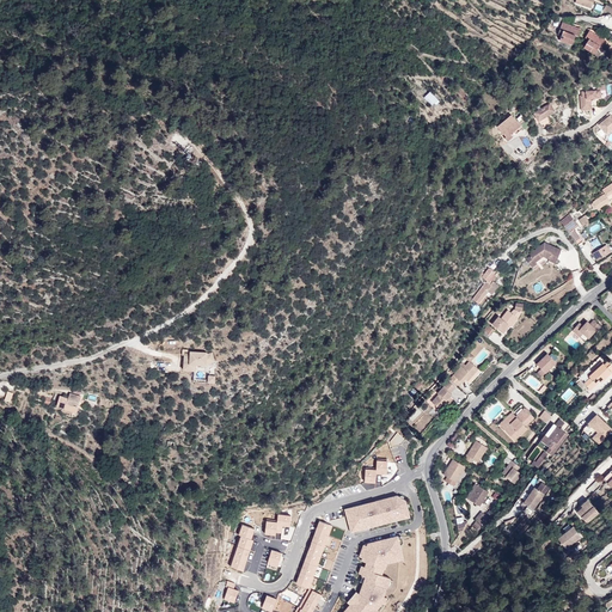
[(571,28),(573,26),(576,16),(564,17),(558,35),(562,36),(560,40),(571,44),(575,36),(577,37),(580,30),(571,28)]
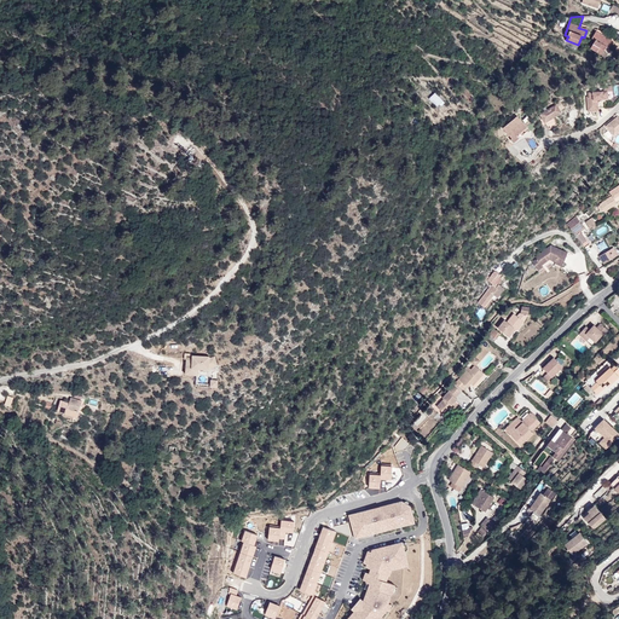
[(606,36),(596,32),(593,39),(595,40),(590,48),(606,57),(608,53),(603,51),(606,46),(608,48),(612,42),(605,39),(606,36)]
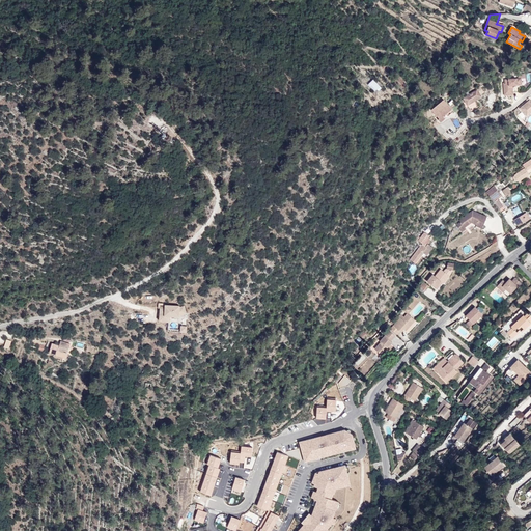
[(519,92),(518,85),(522,84),(521,78),(505,79),(505,83),(504,83),(504,93),(508,93),(508,95),(513,94),(512,92),(519,92)]
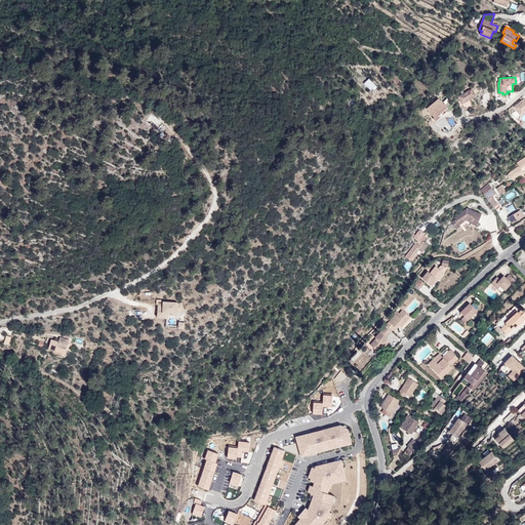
[(365,82),(371,90),(376,86),(370,78),(365,82)]
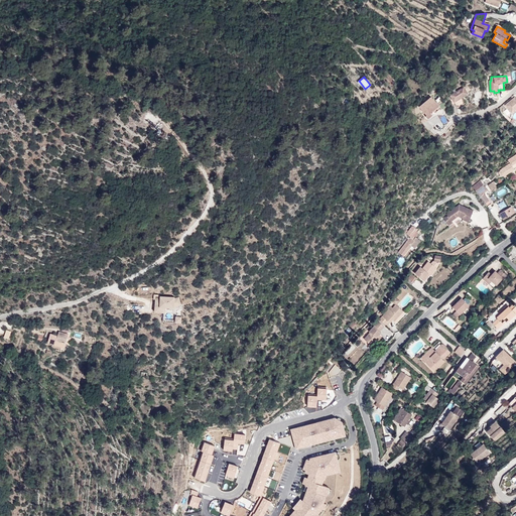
[(462,98),(468,94),(464,87),(450,96),(458,108),(465,104),(462,98)]
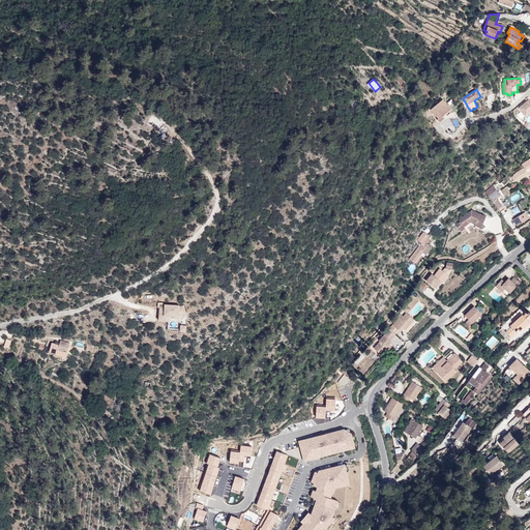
[(443,99),(431,110),(438,118),(437,119),(439,122),(452,111),(443,99)]
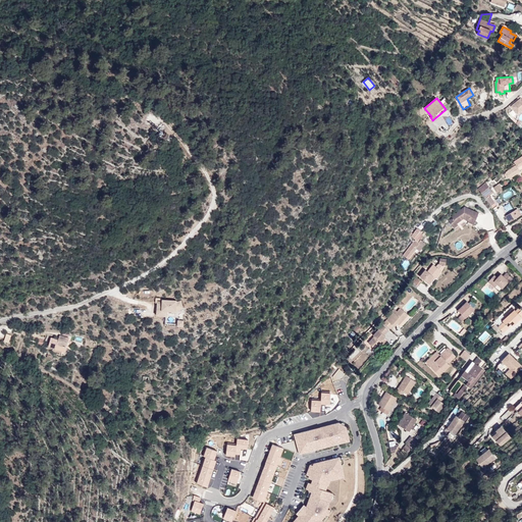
[(521,100),(521,101),(520,99),(511,106),(516,112),(520,109),(521,111),(521,110),(521,100)]
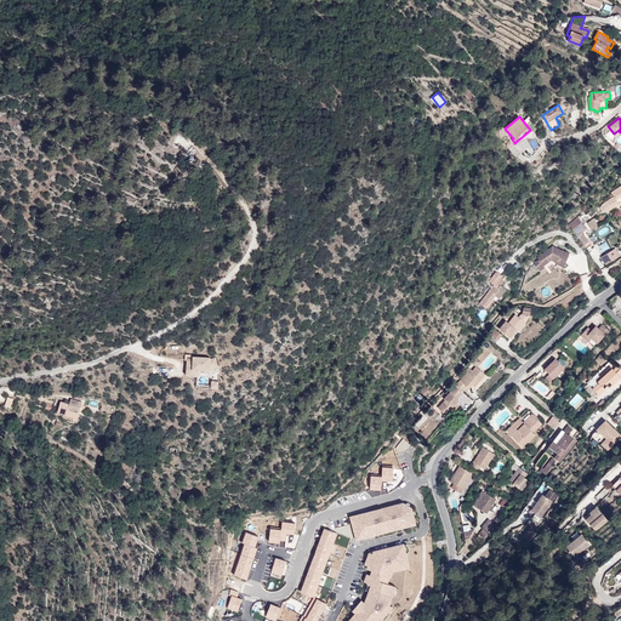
[(602,205),(600,208),(603,212),(605,210),(607,212),(609,210),(620,201),(620,186),(611,193),(614,197),(602,205)]
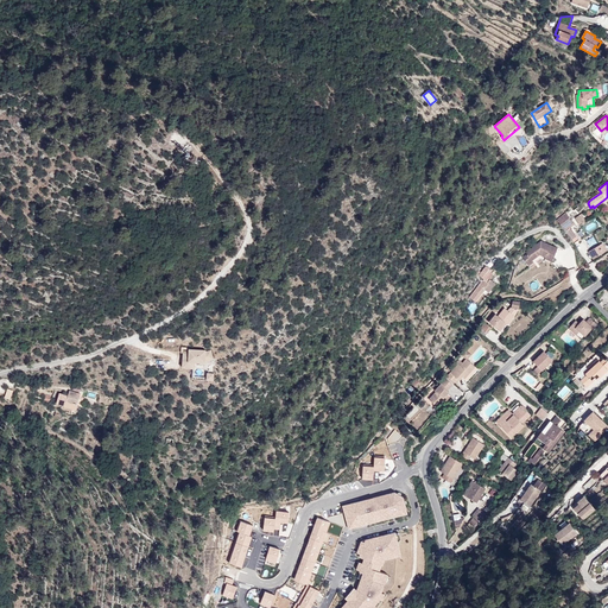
[(567,213),(557,220),(561,225),(575,244),(578,240),(570,228),(575,223),(571,220),(570,217),(567,213)]
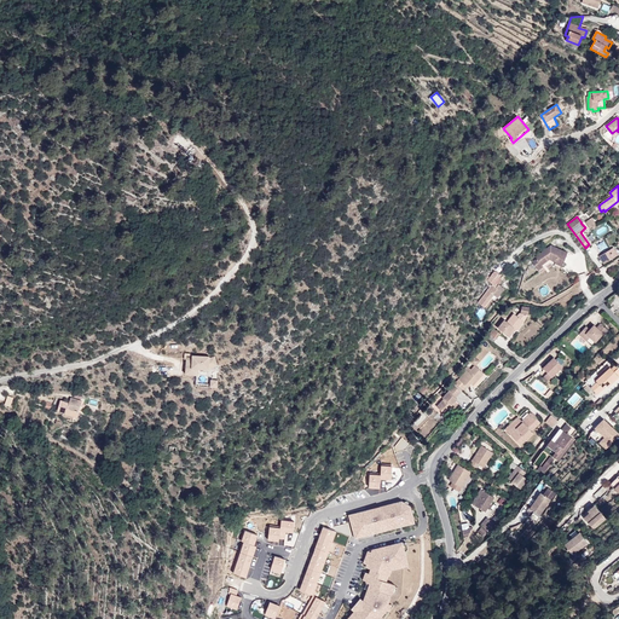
[(600,252),(608,248),(605,241),(596,244),(600,252)]
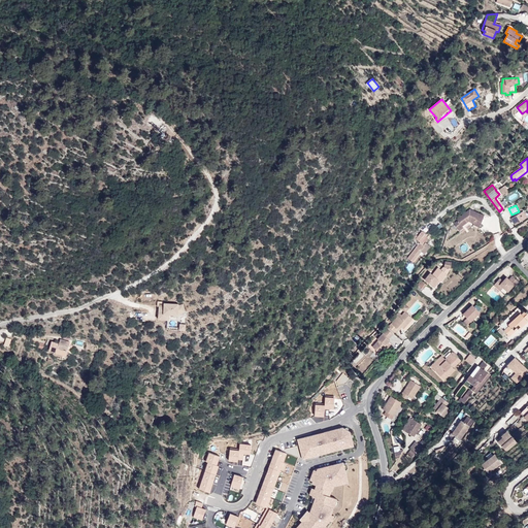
[(484,216),(472,210),(471,213),(467,211),(458,219),(459,220),(458,221),(454,224),(458,229),(462,226),(465,224),(463,223),(469,218),(468,221),(473,223),(472,226),(479,229),(484,216)]
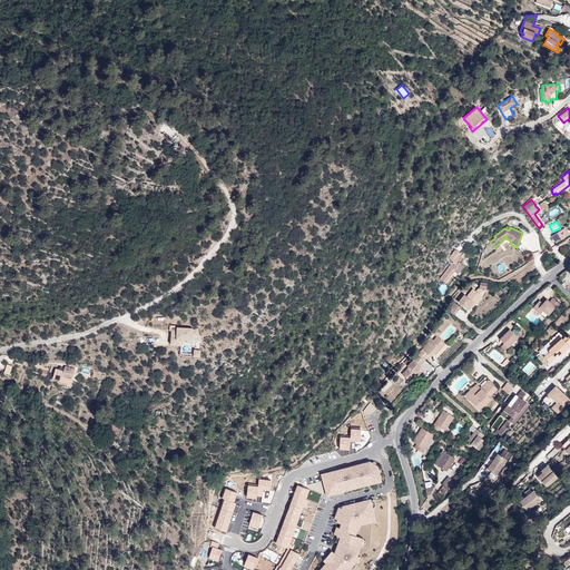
[(564,228),(551,236),(556,243),(569,235),(564,228)]
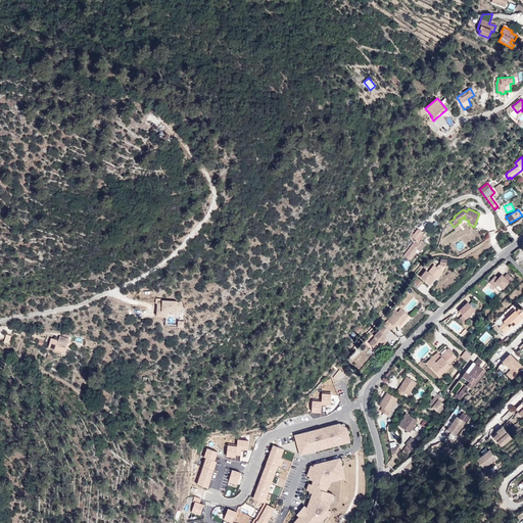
[(418,229),(413,237),(416,240),(403,255),(409,259),(417,249),(420,251),(426,243),(422,240),(419,237),(420,236),(422,233),(418,229)]
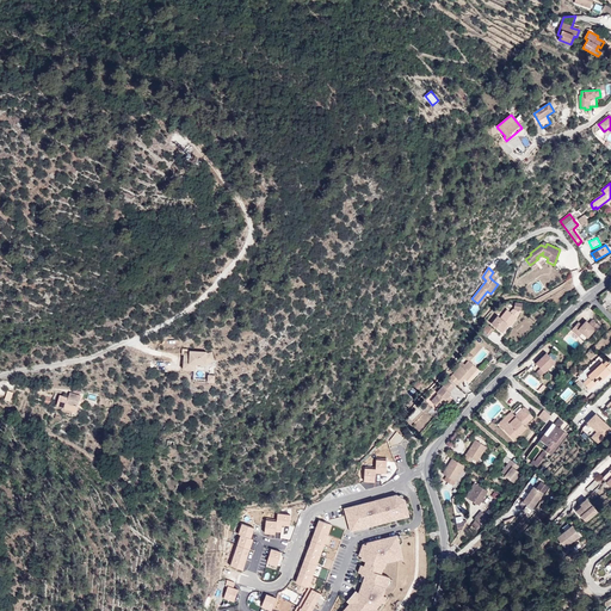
[(498,316),(492,325),(500,332),(507,323),(508,325),(510,326),(517,318),(522,310),(523,303),(516,302),(514,309),(513,309),(511,313),(507,310),(500,318),(498,316)]
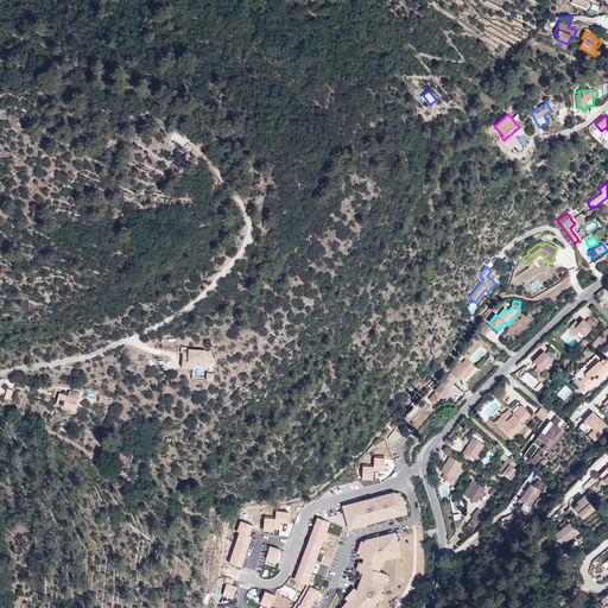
[(576,321),(569,328),(576,335),(580,331),(586,336),(593,328),(594,329),(597,325),(589,318),(587,322),(586,322),(582,325),(580,323),(578,324),(576,321)]
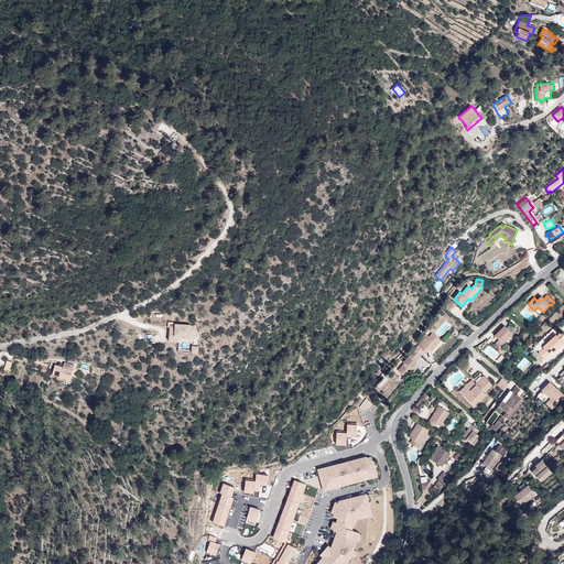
[(449,300),(445,304),(447,305),(452,310),(456,304),(449,300)]
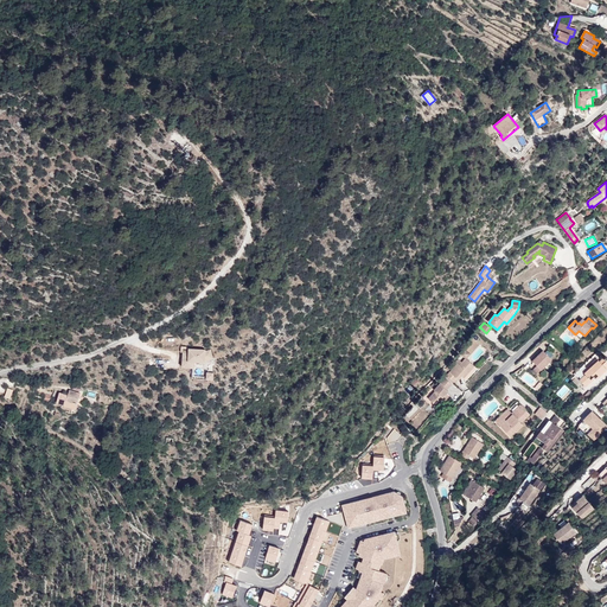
[(189,352),(184,352),(183,360),(189,360),(189,363),(195,363),(195,360),(205,362),(205,360),(213,358),(210,350),(205,351),(205,350),(197,349),(197,351),(189,350),(189,352)]
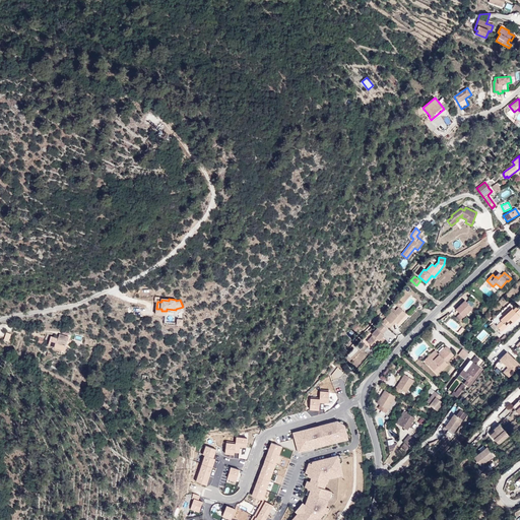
[(465,301),(456,309),(464,317),(472,308),(465,301)]
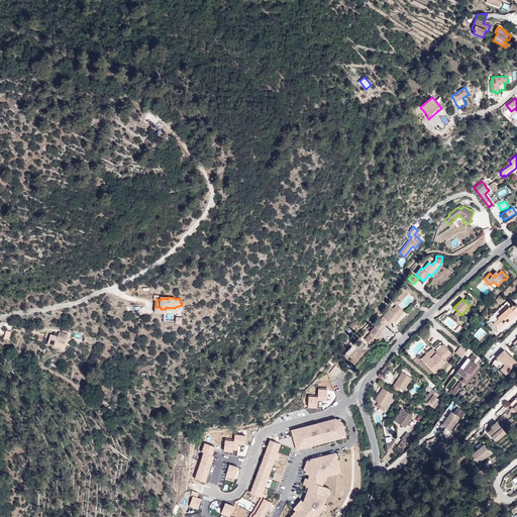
[(390,310),(381,320),(388,326),(393,320),(397,316),(398,318),(404,311),(397,305),(397,306),(394,309),(391,306),(388,309),(390,310)]
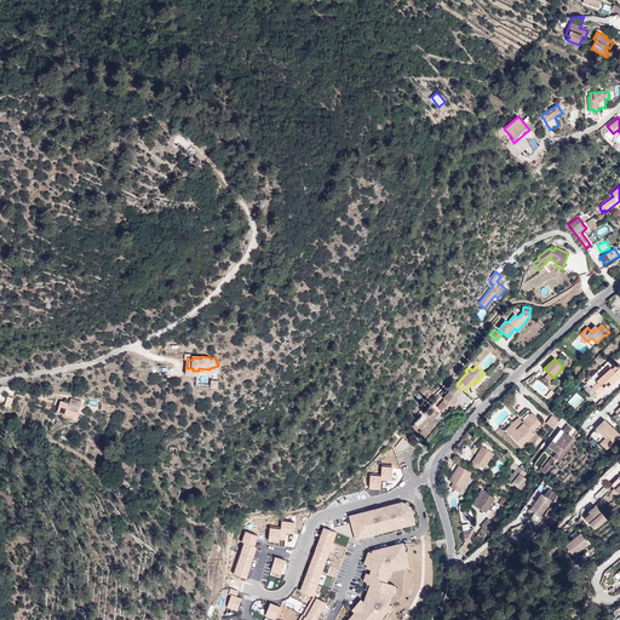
[(598,383),(592,389),(598,395),(608,386),(609,388),(619,377),(619,369),(616,366),(613,369),(609,366),(596,379),(598,383)]
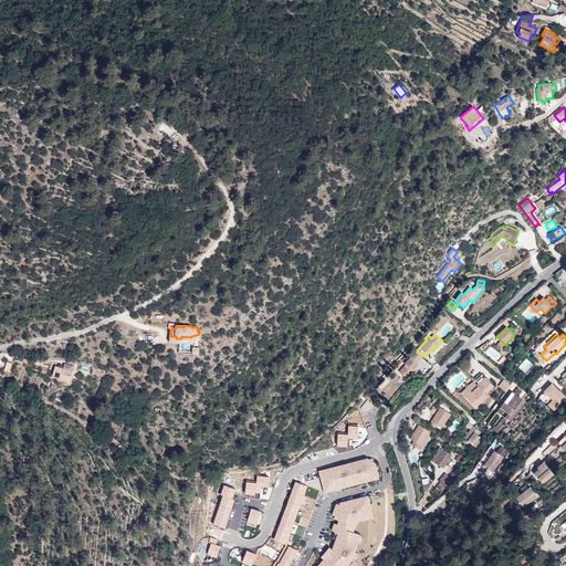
[(409,352),(401,360),(402,362),(410,353),(409,352)]
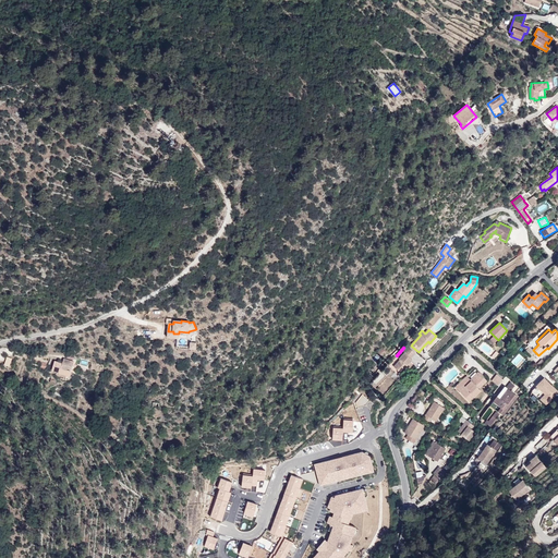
[(400,360),(393,366),(401,374),(408,366),(411,363),(410,362),(412,360),(411,359),(415,353),(409,348),(399,359),(400,360)]
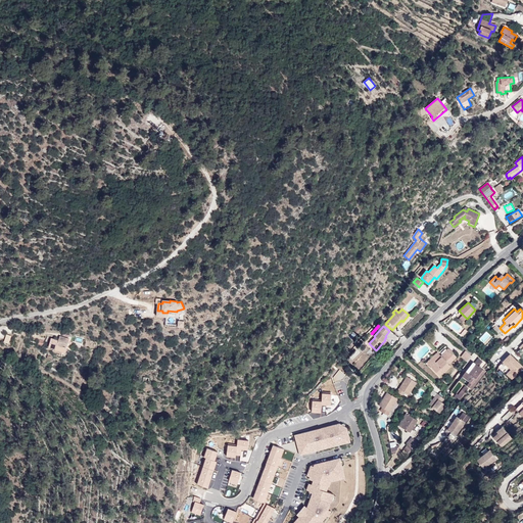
[(477,339),(484,345),(494,336),(487,329),(477,339)]
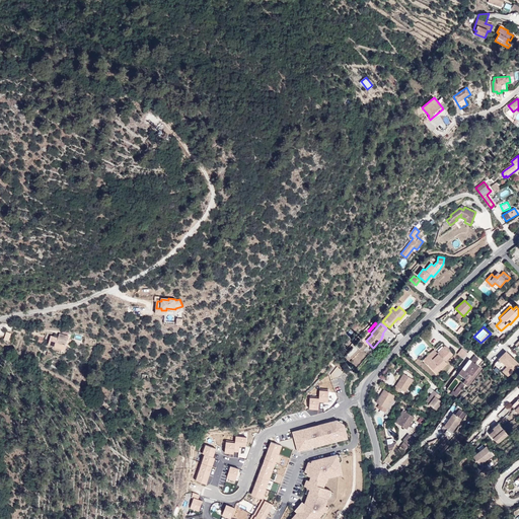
[(287,334),(283,329),(278,334),(283,339),(287,334)]
